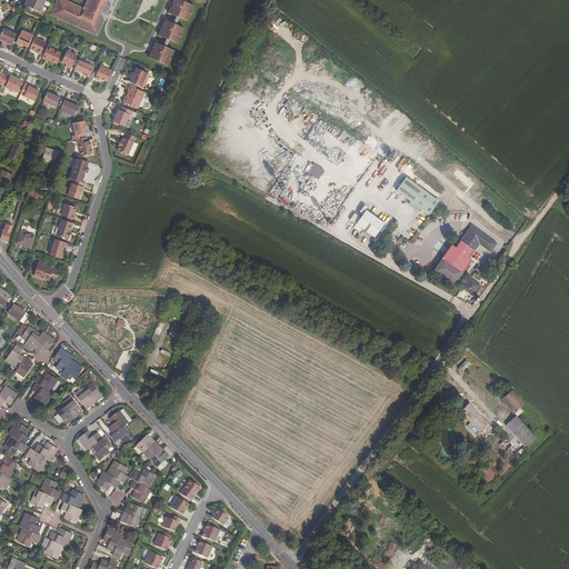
[(27,0),(25,6),(40,12),(46,0),(27,0)]
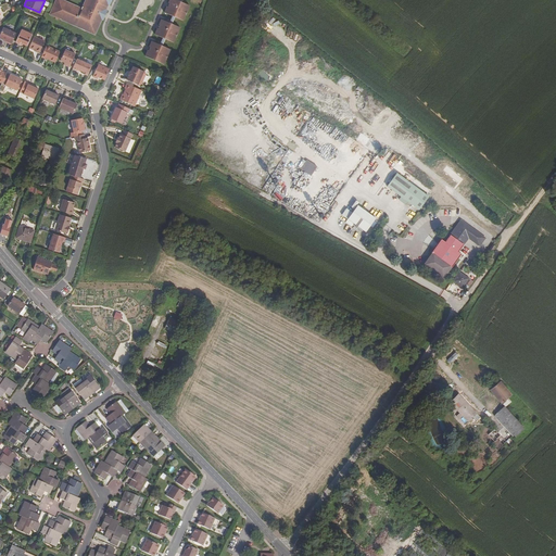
[(86,0),(83,10),(61,0),(57,0),(50,15),(55,17),(57,21),(61,20),(95,35),(102,21),(103,21),(104,19),(103,17),(105,13),(106,13),(108,11),(106,10),(109,5),(110,7),(112,0),(86,0)]
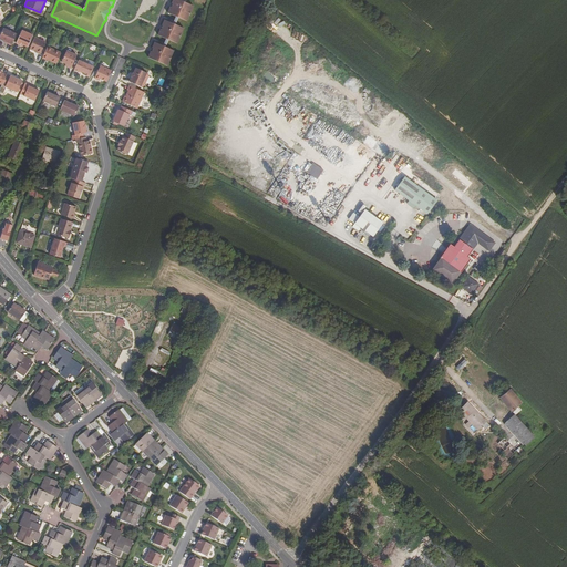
[(183,2),(178,0),(174,0),(173,3),(174,4),(173,7),(174,7),(173,9),(171,8),(168,13),(176,17),(179,19),(187,22),(192,12),(189,11),(192,6),(186,3),(183,2)]
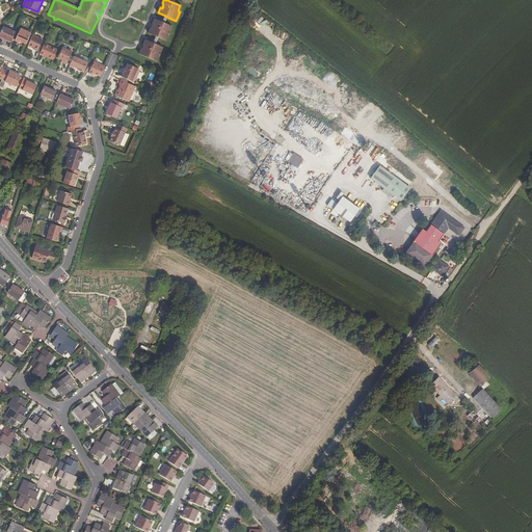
[(162,23),(155,19),(153,25),(154,25),(153,27),(154,27),(153,29),(151,28),(149,33),(156,36),(159,38),(166,42),(170,32),(168,31),(170,26),(165,24),(162,23)]
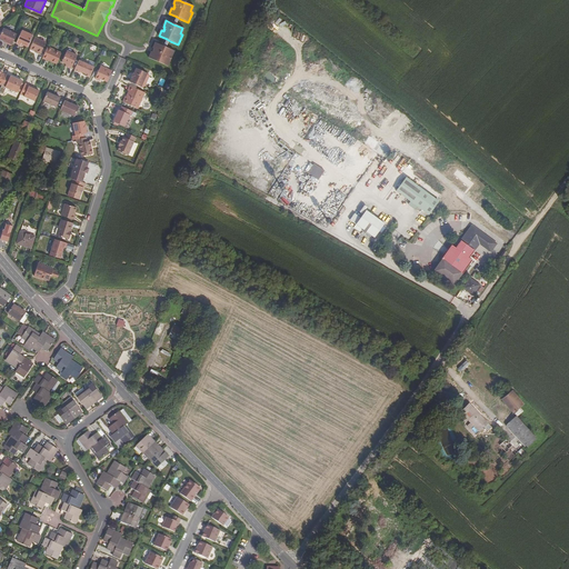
[(12,46),(17,35),(3,29),(0,36),(0,39),(5,42),(12,46)]
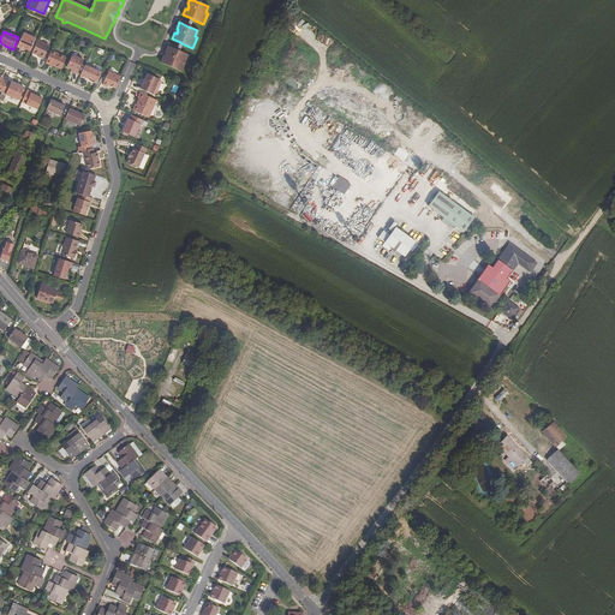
[(18,47),(22,49),(23,48),(25,49),(30,52),(36,39),(24,34),(18,47)]
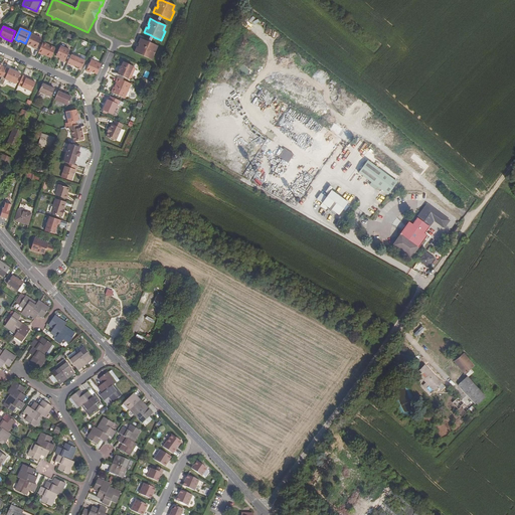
[(41,39),(31,34),(27,44),(33,47),(32,48),(36,49),(41,39)]
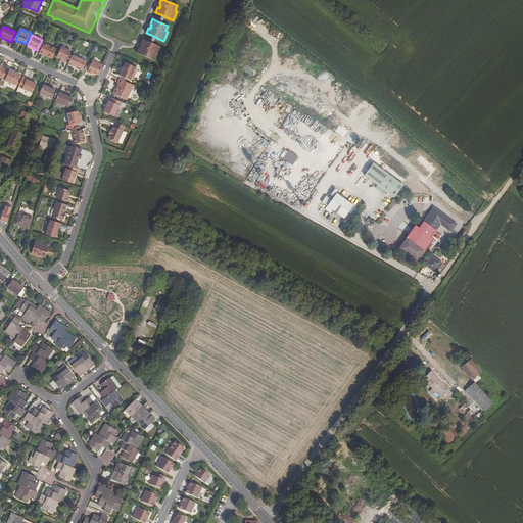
[(150,43),(143,39),(141,45),(142,45),(141,47),(142,47),(141,49),(139,48),(137,53),(154,61),(158,52),(156,51),(158,46),(153,44),(150,43)]
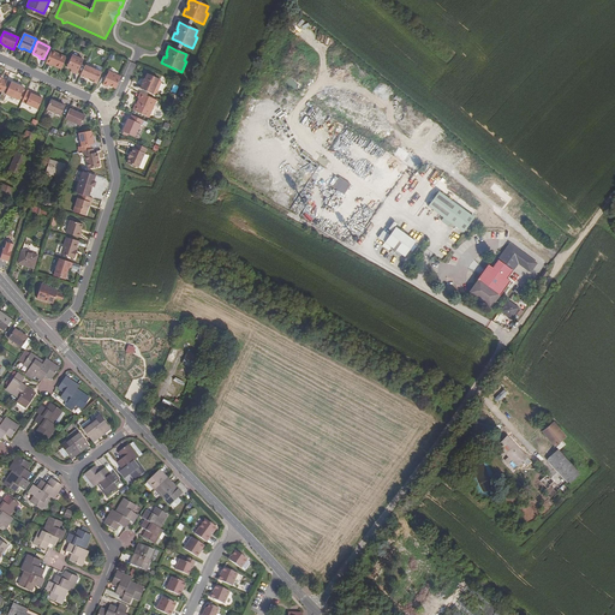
[(66,58),(52,52),(46,64),(51,65),(61,70),(66,58)]
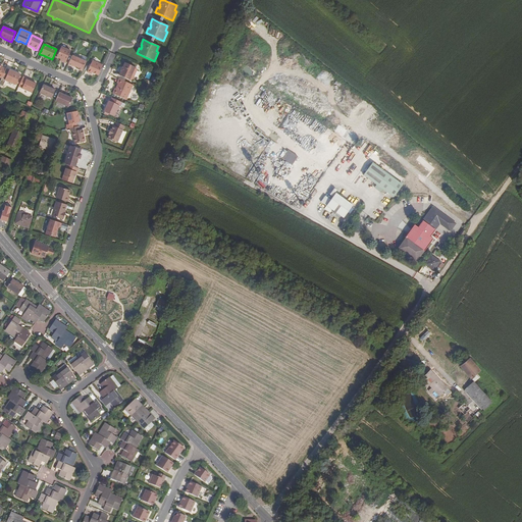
[(70,51),(61,47),(57,57),(61,59),(62,60),(62,61),(65,63),(70,51)]
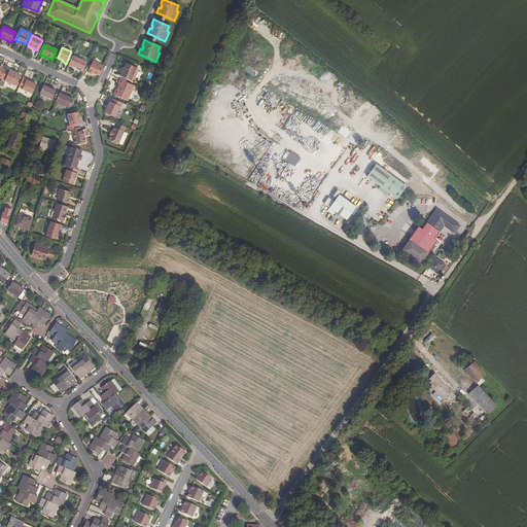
[(73,57),(69,65),(73,67),(74,66),(78,68),(77,70),(83,72),(88,63),(73,57)]
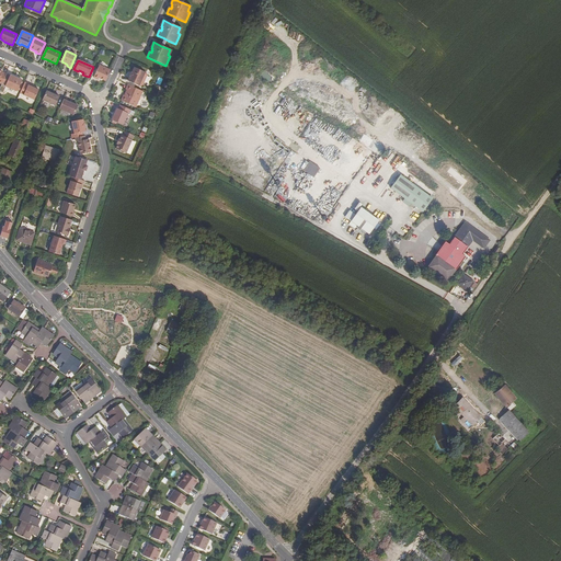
[(99,78),(106,81),(111,71),(100,66),(94,78),(99,80),(99,78)]
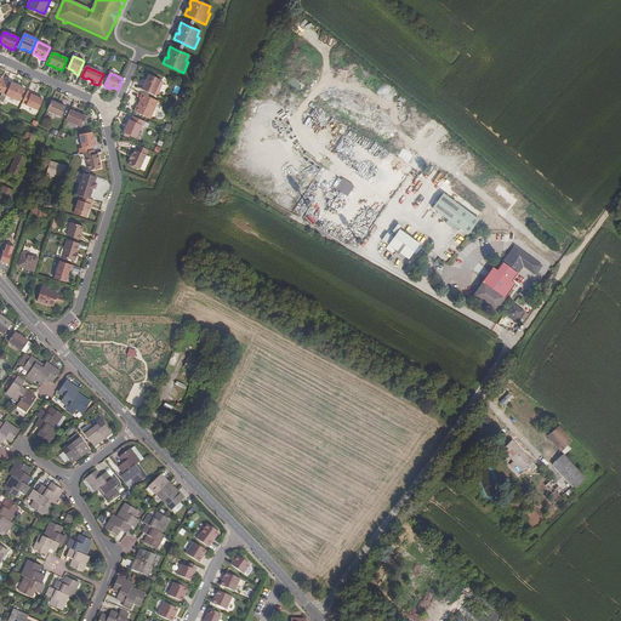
[(161,81),(149,75),(146,80),(143,85),(144,85),(142,90),(155,96),(158,95),(163,84),(161,81)]
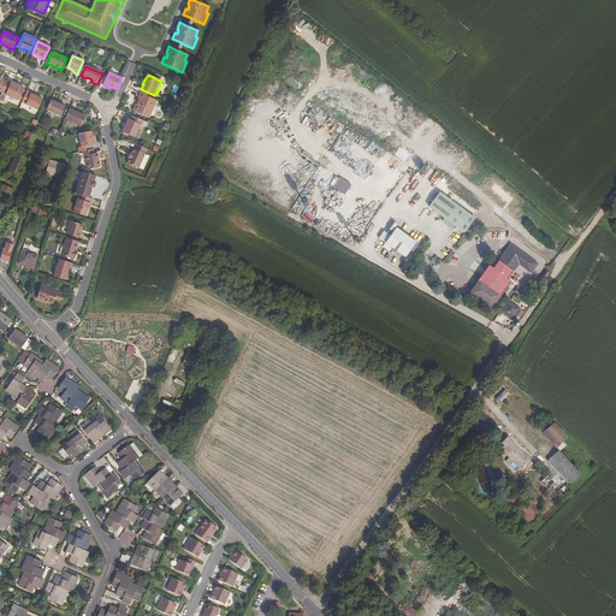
[(11,83),(6,82),(1,93),(6,94),(6,95),(18,101),(24,89),(11,83)]
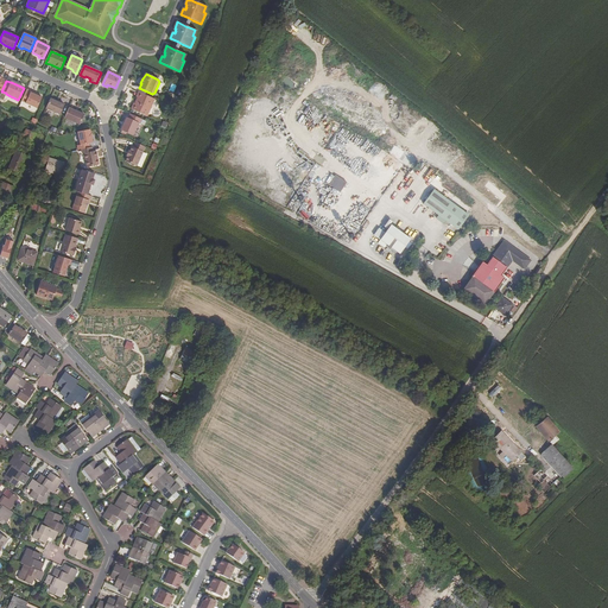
[(31,92),(27,89),(23,99),(27,100),(25,103),(37,109),(42,97),(31,93),(31,92)]
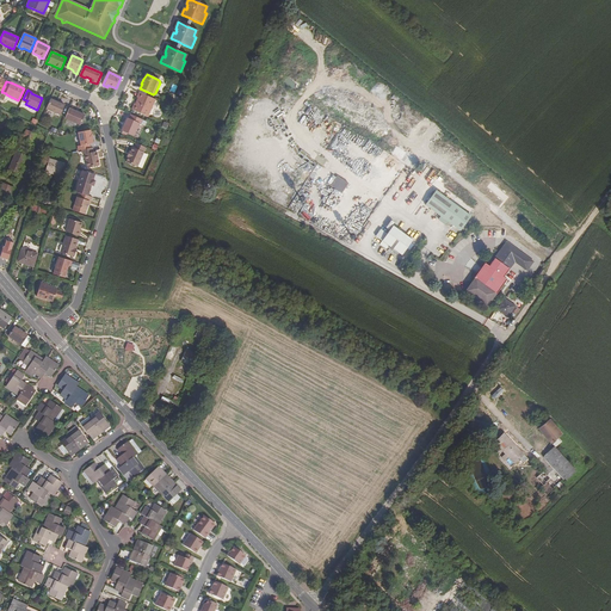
[(156,100),(140,93),(137,98),(139,98),(136,105),(135,104),(133,110),(148,117),(156,100)]
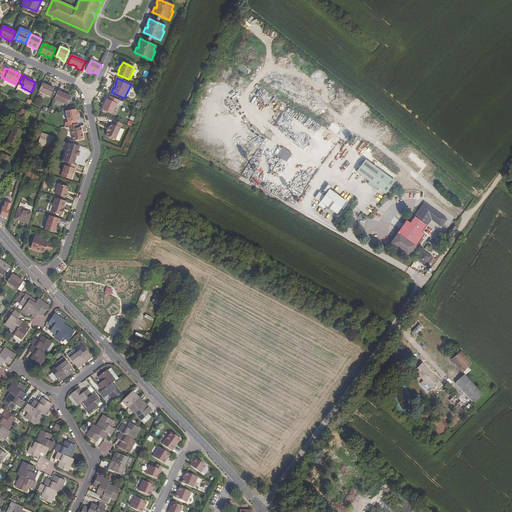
[(54,89),(42,83),(39,91),(50,97),(54,89)]
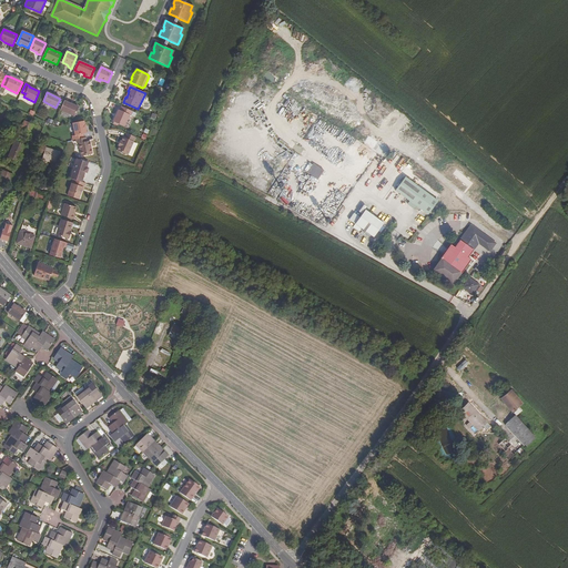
[(79,108),(64,101),(60,111),(74,118),(79,108)]
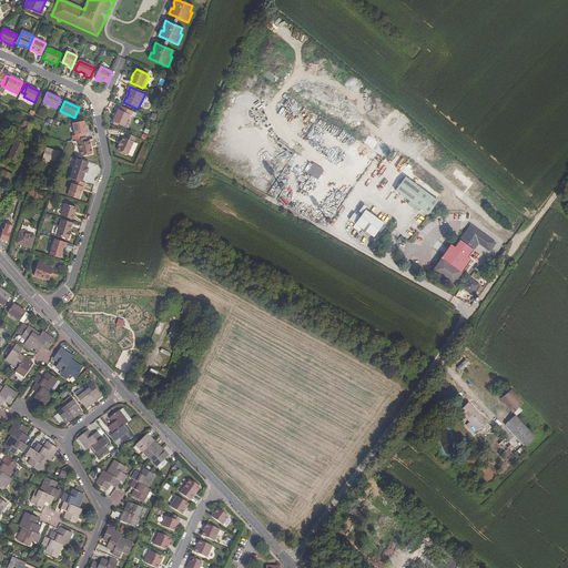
[(133,112),(121,107),(120,111),(119,110),(117,114),(118,115),(117,118),(115,118),(113,122),(124,128),(130,115),(131,117),(133,112)]
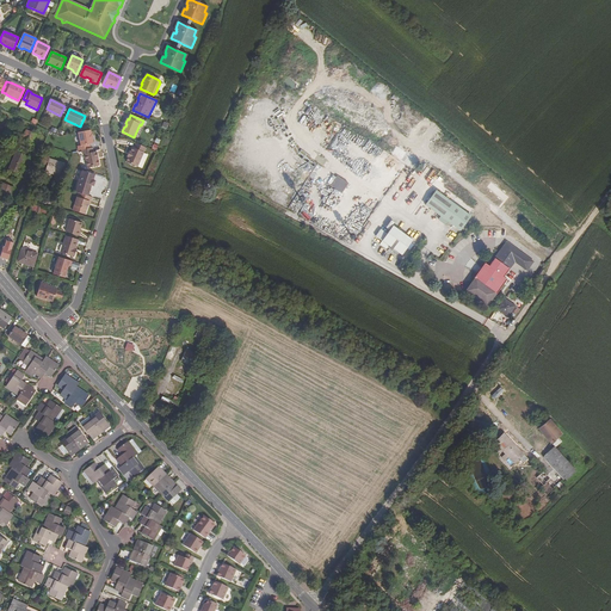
[(36,134),(26,130),(23,139),(32,142),(36,134)]
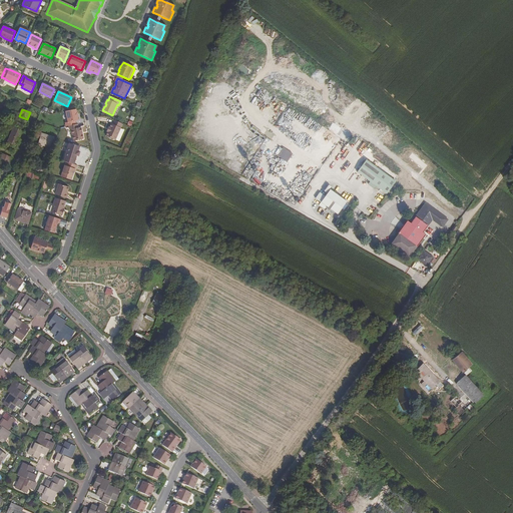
[(76,109),(65,111),(68,122),(65,123),(66,126),(76,124),(75,121),(78,120),(77,117),(78,117),(77,113),(76,113),(76,109)]
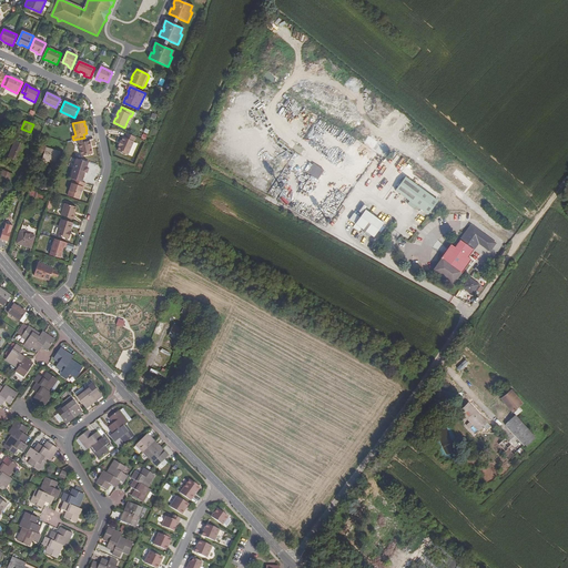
[(137,138),(127,133),(124,138),(123,138),(122,142),(121,141),(119,146),(120,146),(118,151),(129,155),(137,138)]
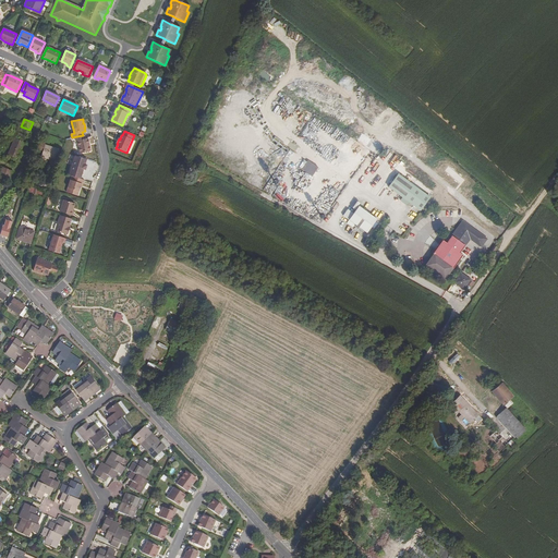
[(85,140),(84,135),(75,137),(76,142),(77,142),(81,154),(91,152),(88,138),(85,140)]
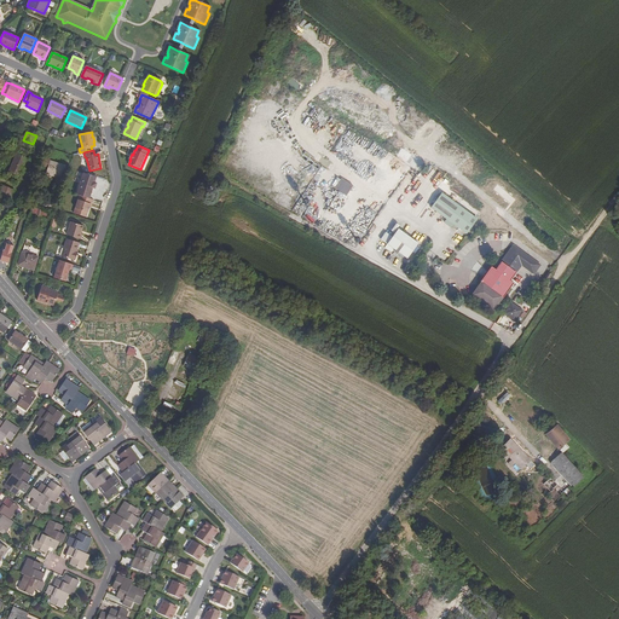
[(12,163),(22,167),(27,158),(17,155),(12,163)]
